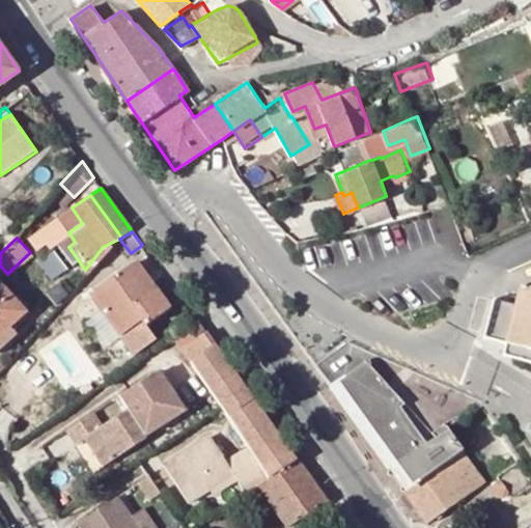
[(135,260),(90,292),(120,334),(141,318),(146,325),(169,307),(135,260)]
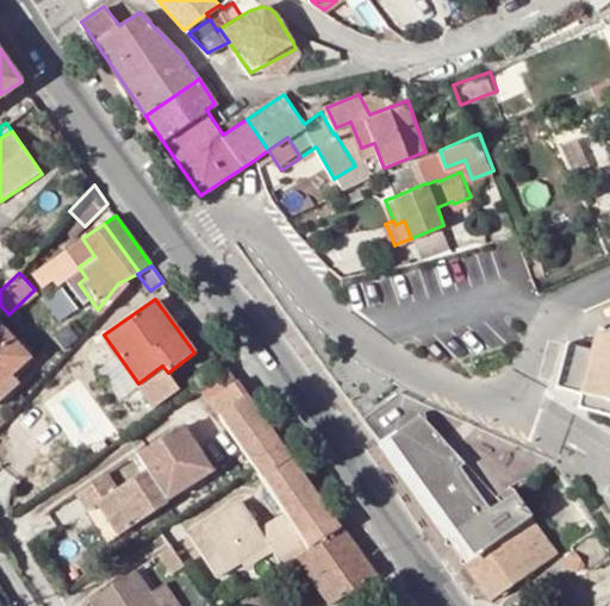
[(0,378),(8,372),(27,355),(0,324),(0,378)]
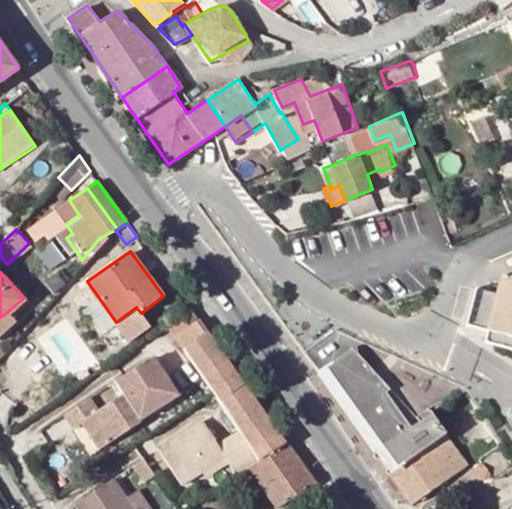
[(511,274),(502,272),(496,293),(477,288),(468,323),(486,328),(483,339),(511,347),(511,274)]
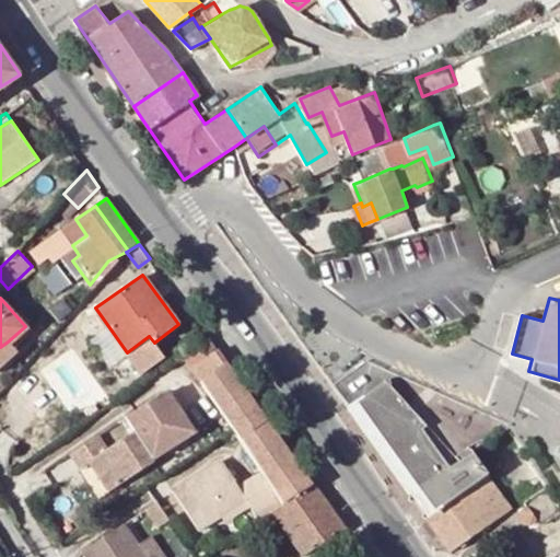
[(202,383),(224,367),(203,336),(135,385),(141,395),(153,387),(153,384),(170,373),(174,379),(190,368),(202,383)]
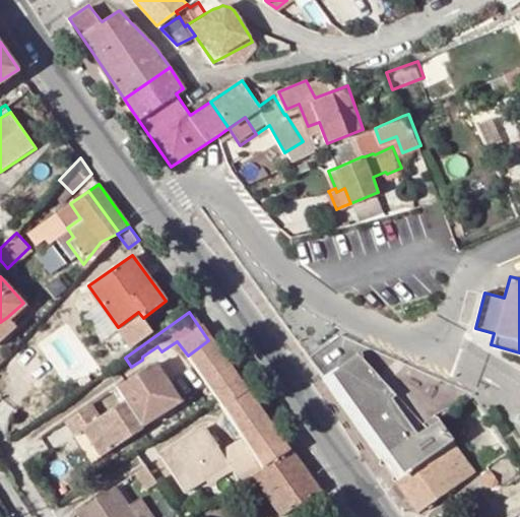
[(0,337),(14,325),(7,317),(0,322),(0,337)]
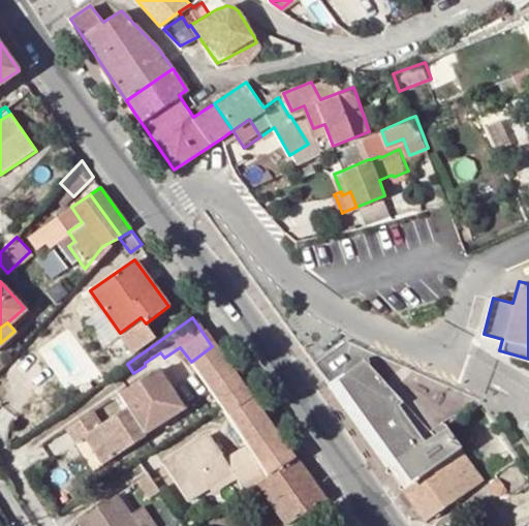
[(191,362),(219,405),(226,414),(250,399),(212,346),(191,362)]
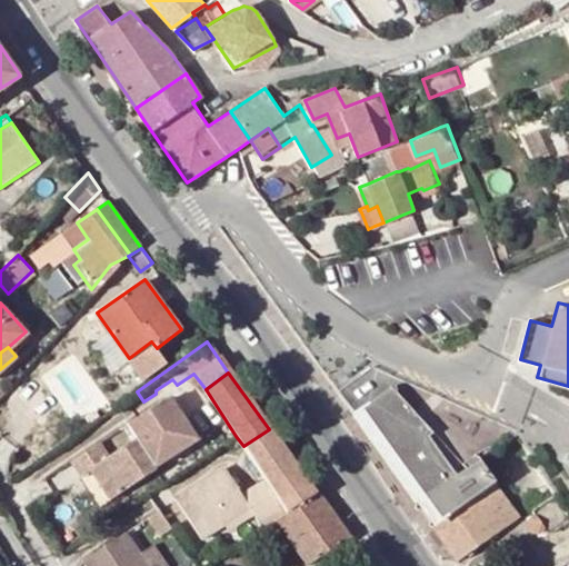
[(356,410),(377,440),(396,469),(417,498),(428,490),(445,516),(499,480),(500,479),(487,457),(469,468),(393,384),(356,410)]
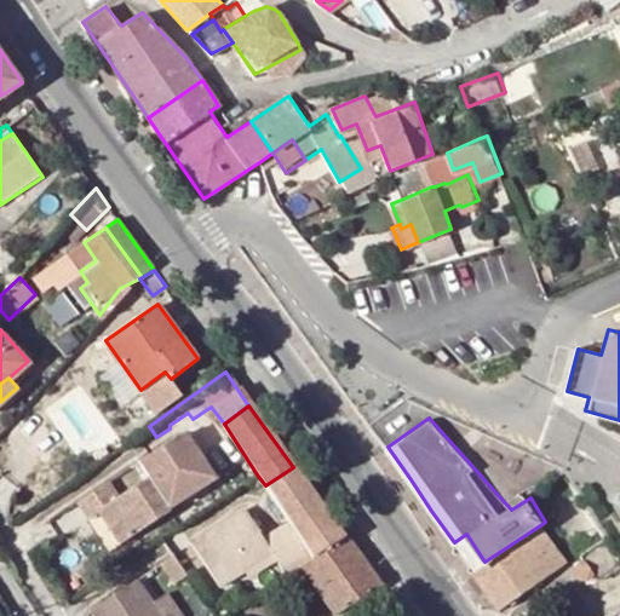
[(293,467),(265,485),(288,520),(313,557),(346,535),(299,477),(293,467)]
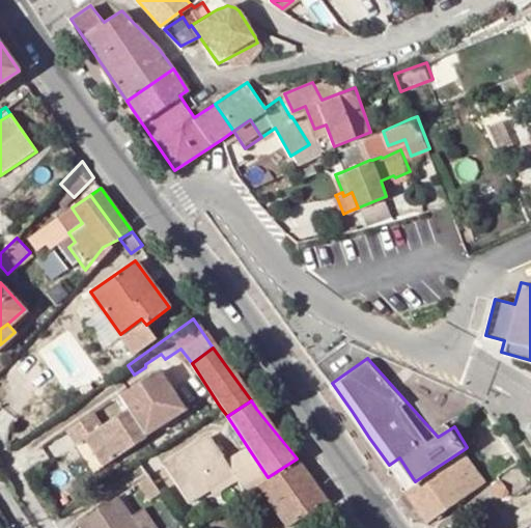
[(92,412),(65,428),(74,442),(82,437),(101,466),(144,438),(127,409),(100,425),(92,412)]
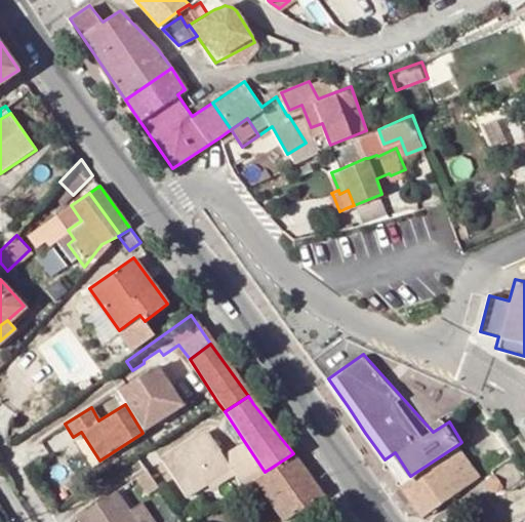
[(265,472),(244,441),(224,454),(206,430),(197,435),(225,471),(231,467),(236,475),(244,485),(254,479),(265,472)]
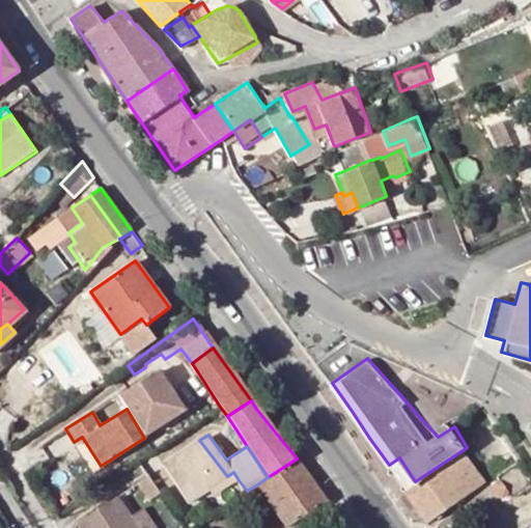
[(227,476),(199,440),(162,465),(187,502),(213,487),(227,476)]
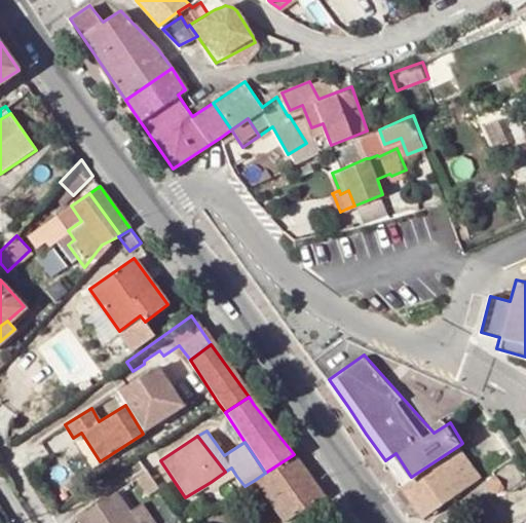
[(424,516),(482,476),(461,444),(411,477),(402,483),(424,516)]
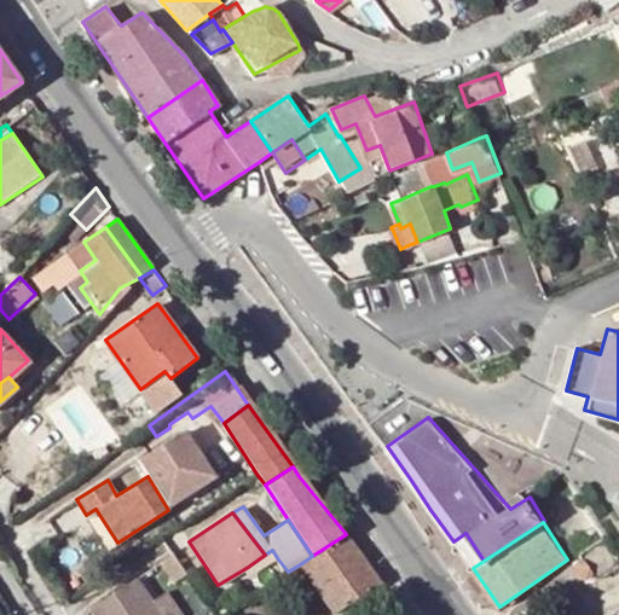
[(466,533),(453,541),(473,568),(484,561),(466,533)]
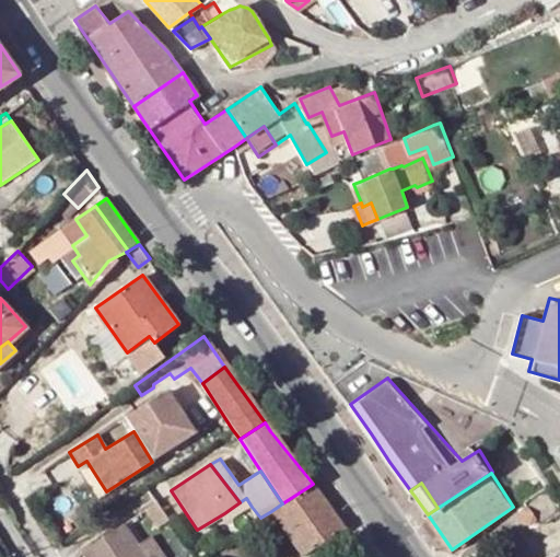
[(281,526),(290,536),(302,555),(343,529),(313,484),(282,503),(271,511),(281,526)]
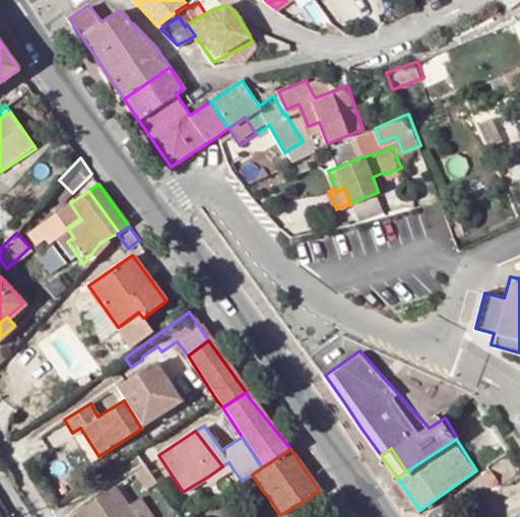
[(500,485),(519,470),(519,469),(509,451),(488,465),(489,468),(484,471),(482,473),(481,476),(481,479),(483,482),(485,485),(488,486),(492,486),(495,485),(499,482),(500,485)]
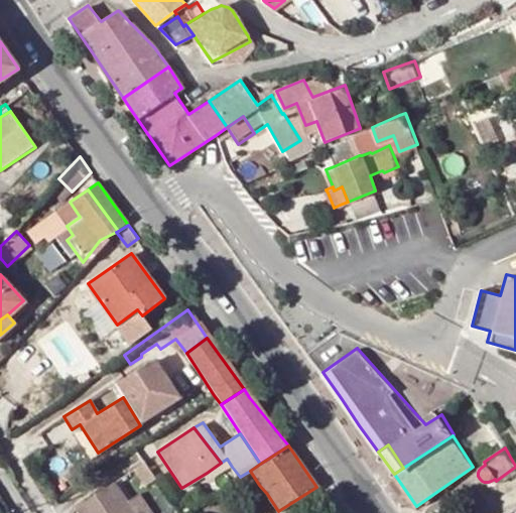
[(226,470),(232,467),(227,459),(221,463),(226,470)]
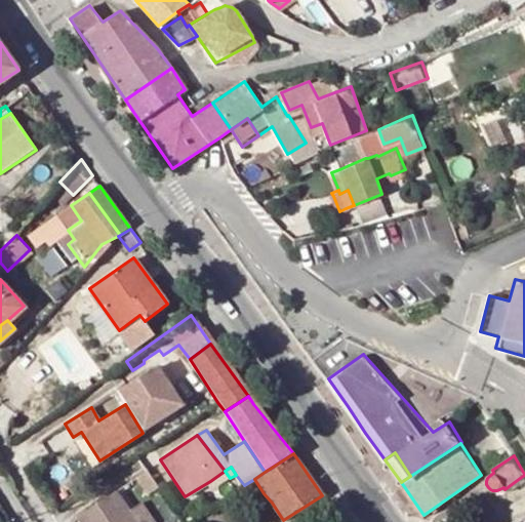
[(145,469),(133,476),(145,492),(156,485),(145,469)]
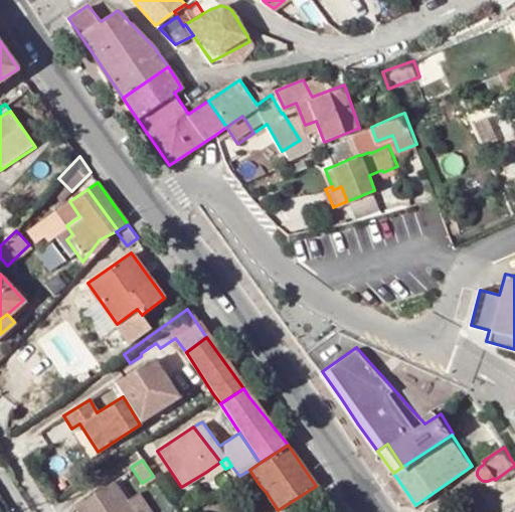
[(220,462),(206,472),(211,479),(225,469),(220,462)]
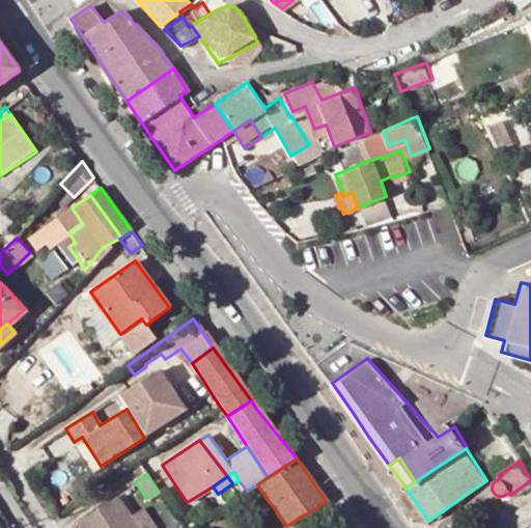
[(114,495),(77,521),(82,527),(137,527),(128,512),(114,495)]
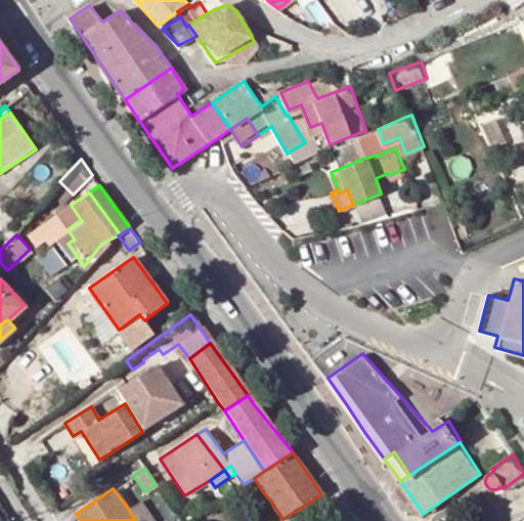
[(271,502),(263,492),(255,498),(262,508),(271,502)]
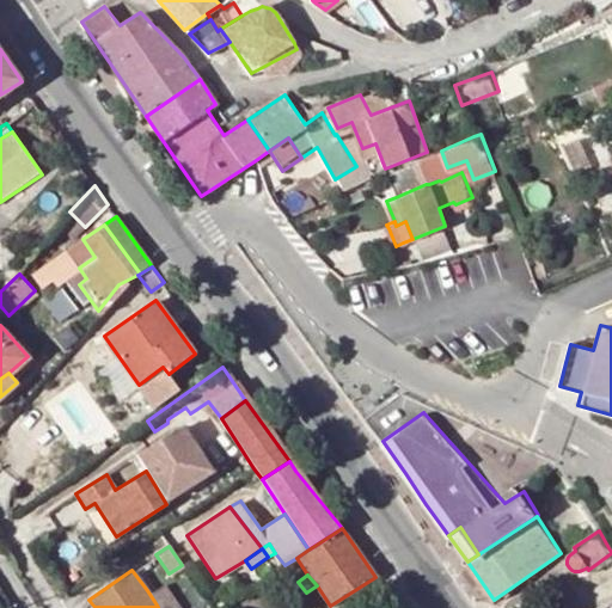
[(163,579),(147,590),(158,607),(173,607),(179,605),(163,579)]
